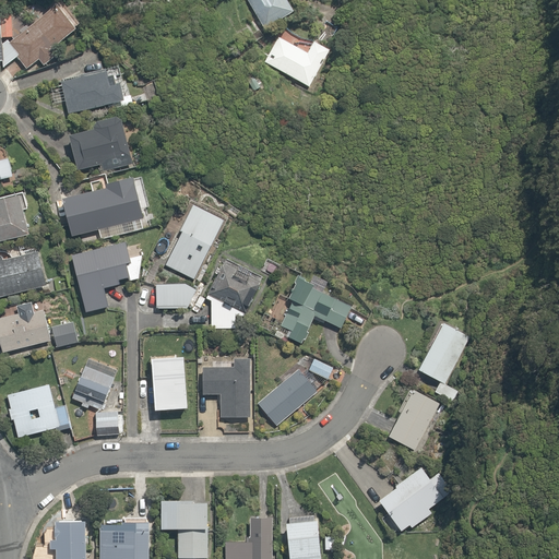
[(58,2),(46,12),(47,13),(32,25),(34,28),(26,35),(24,33),(9,45),(11,48),(18,56),(27,68),(37,60),(43,67),(50,59),(45,52),(78,26),(73,21),(81,15),(68,0),(61,6),(58,2)]
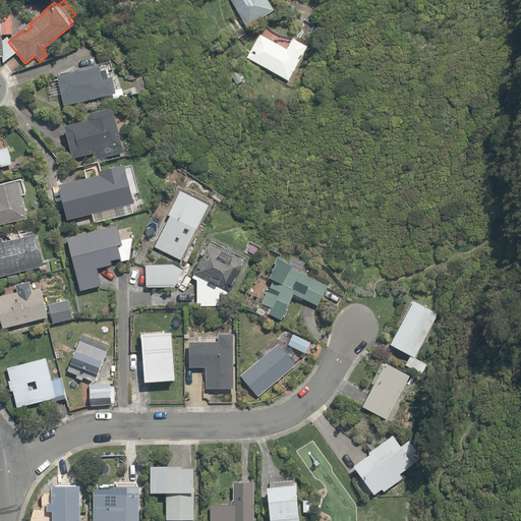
[(261,18),(271,12),(264,0),(231,0),(248,30),(263,21),(261,18)]
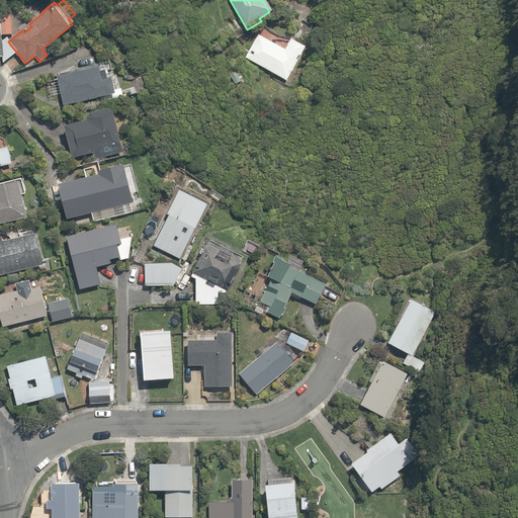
[(4,21),(0,21),(0,34),(13,34),(12,13),(3,13),(4,21)]
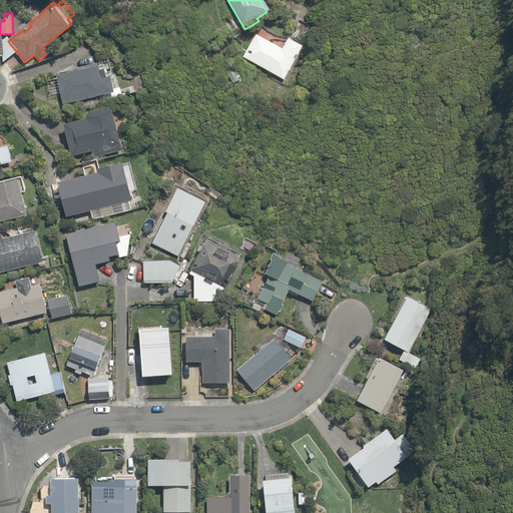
[(284,79),(301,48),(288,41),(283,50),(254,36),(243,58),(284,79)]
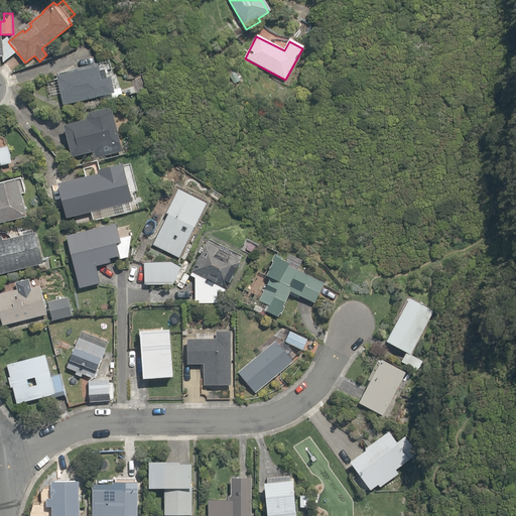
[(9,44),(4,37),(0,40),(0,57),(3,61),(15,51),(9,44)]
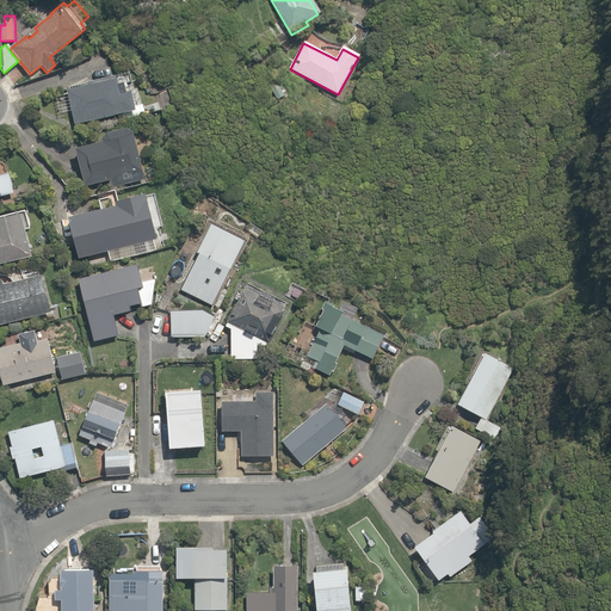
[(116,93),(111,78),(65,91),(74,127),(136,111),(130,88),(116,93)]
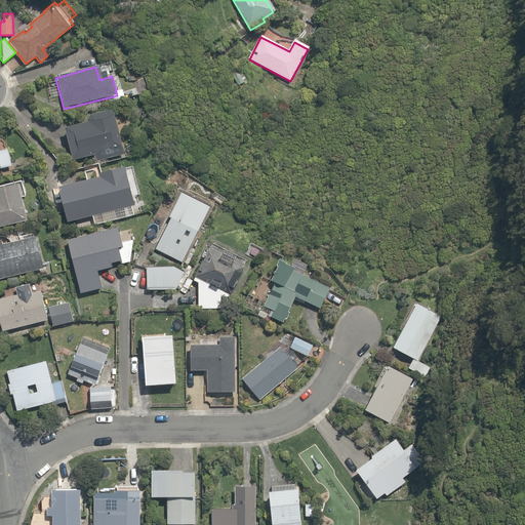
[(63,128),(70,161),(95,155),(94,151),(120,146),(113,111),(86,116),(87,123),(63,128)]
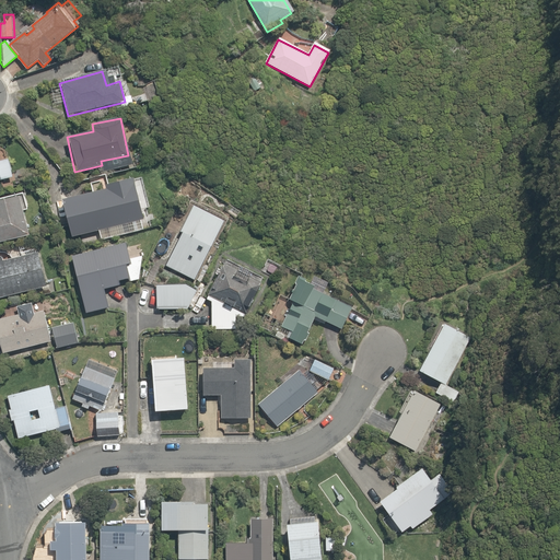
[(0,179),(11,177),(7,161),(0,162),(0,179)]
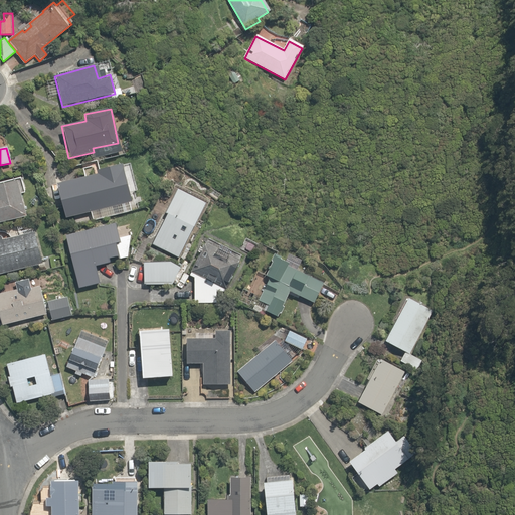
[(136,191),(131,167),(122,169),(121,164),(96,169),(98,176),(56,185),(63,216),(90,210),(92,220),(131,211),(127,194),(136,191)]
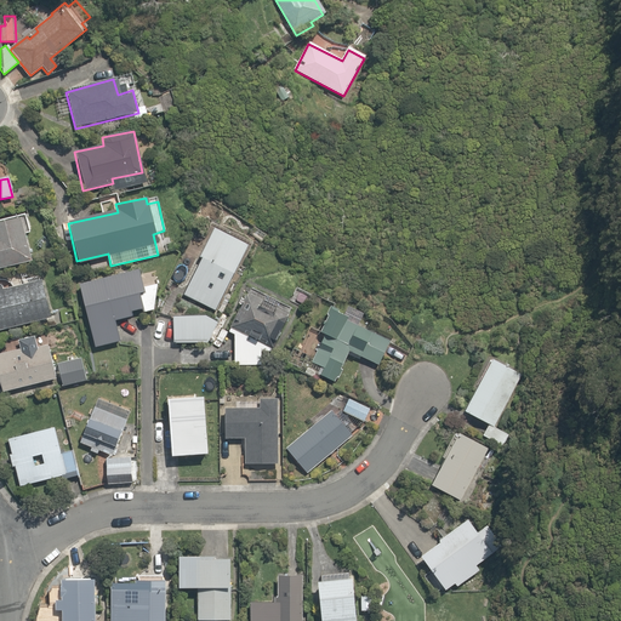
[(0,266),(29,257),(16,216),(0,221),(0,266)]
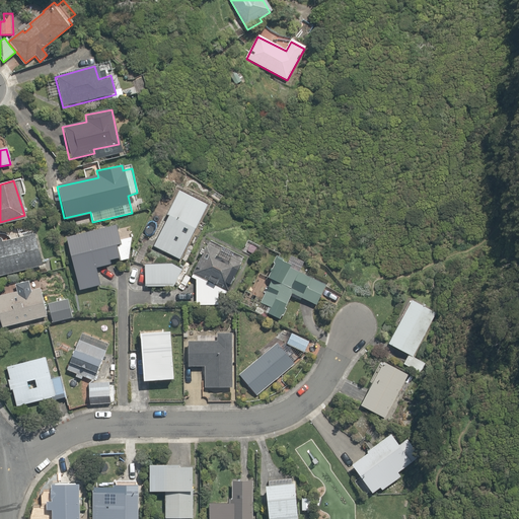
[(168,216),(195,228),(206,205),(176,190),(168,207),(161,204),(158,211),(168,216)]
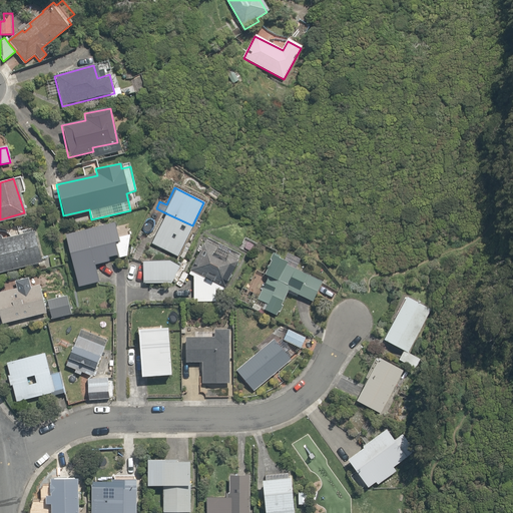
[(192,225),(166,213),(151,244),(177,257),(192,225)]
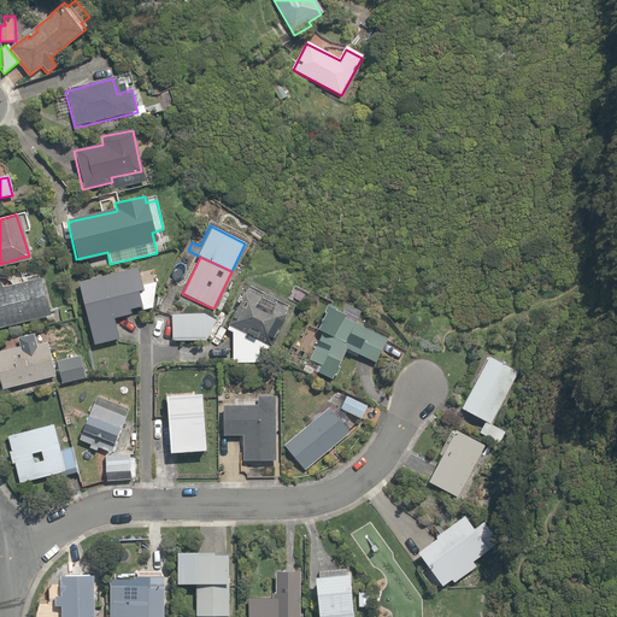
[(141,311),(152,307),(156,282),(145,285),(140,266),(76,282),(93,346),(122,339),(116,317),(131,312),(130,309),(140,306),(141,311)]
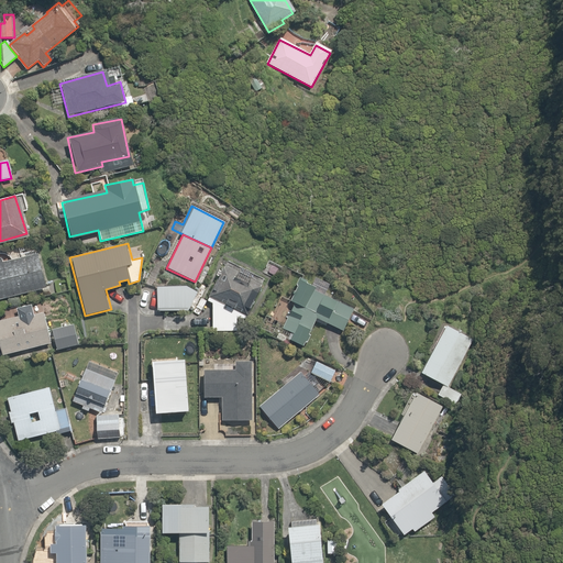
[(6,264),(4,257),(0,258),(0,300),(45,288),(35,255),(6,264)]
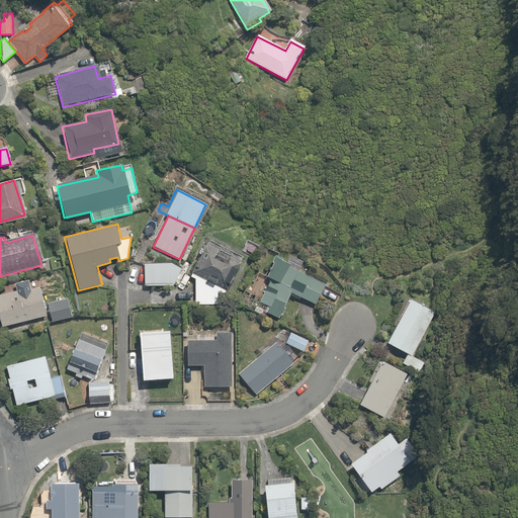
[(207,242),(195,272),(208,278),(206,283),(214,287),(217,281),(233,288),(245,258),(207,242)]
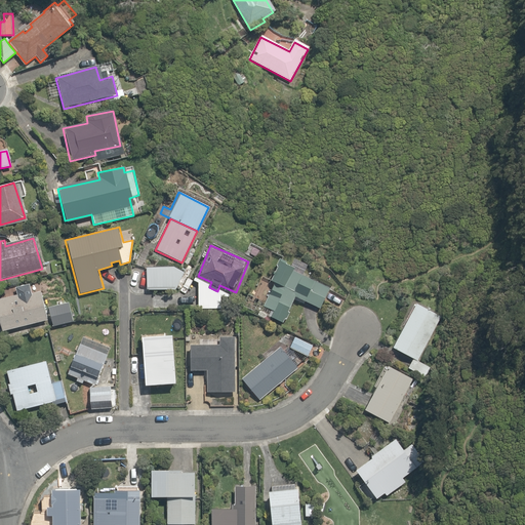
[(317,309),(326,287),(290,272),(292,269),(278,263),(271,280),(276,282),(272,291),(280,295),(278,299),(267,294),(261,306),(274,312),(271,319),(283,325),(294,298),(317,309)]
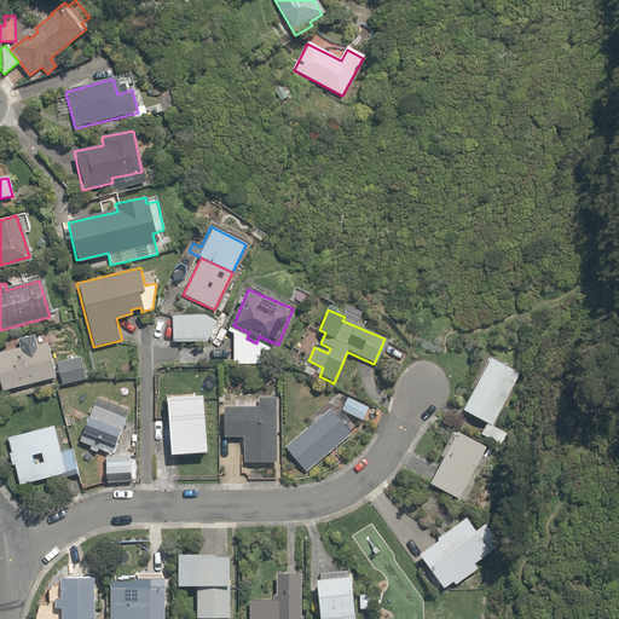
[(175,314),(155,314),(154,327),(151,327),(151,347),(156,347),(174,347),(174,342),(175,317),(175,314)]
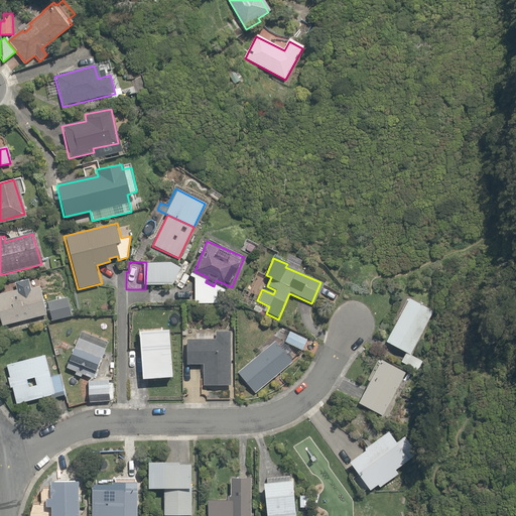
[(145,285),(169,286),(177,273),(177,265),(146,264),(145,285)]
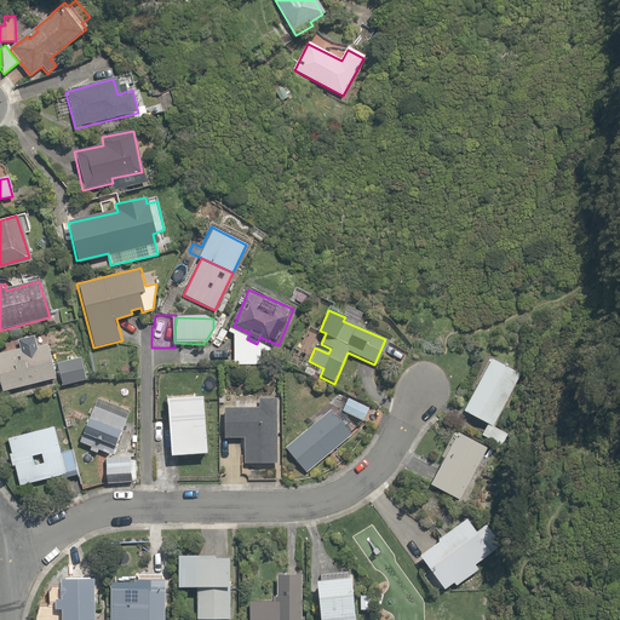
[(16,351),(15,345),(0,349),(0,384),(1,391),(53,379),(45,345),(16,351)]
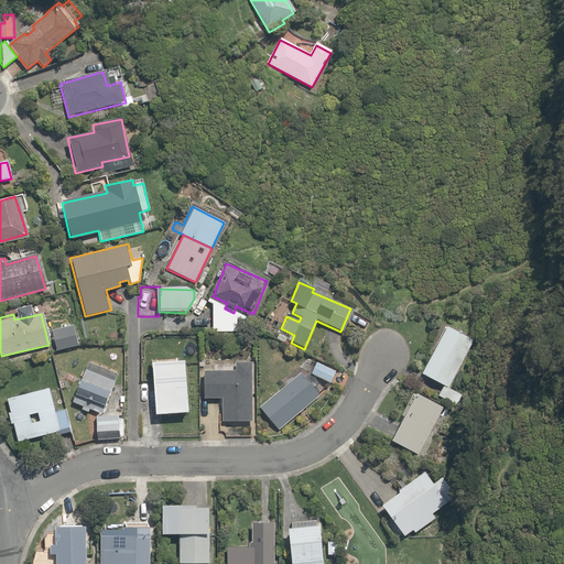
[(235,315),(212,314),(210,324),(195,323),(195,331),(235,332),(235,315)]
